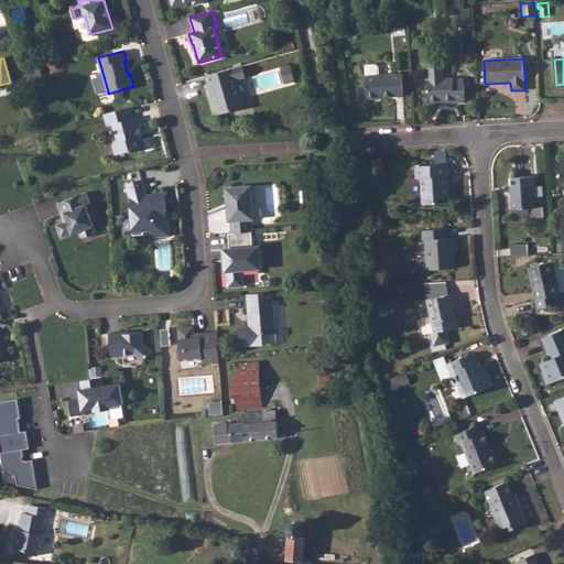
[(465,101),(464,78),(454,79),(454,78),(444,78),(443,67),(438,62),(431,62),(429,68),(429,79),(427,79),(429,102),(454,100),(455,102),(465,101)]
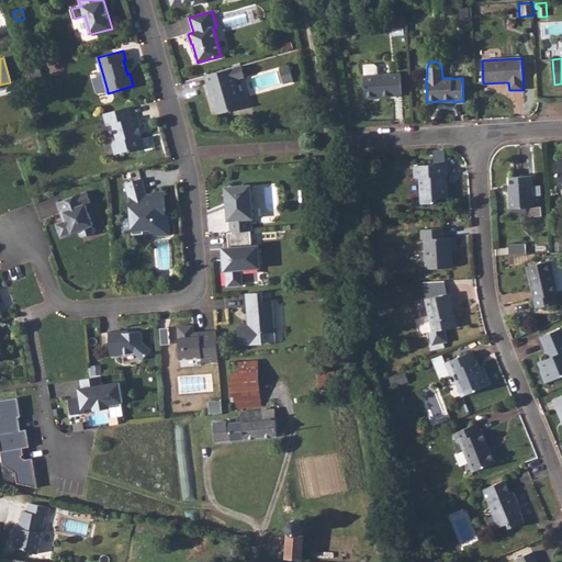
[(402,94),(401,74),(378,75),(378,67),(374,64),(367,65),(364,67),(364,76),(366,99),(378,98),(378,97),(402,94)]
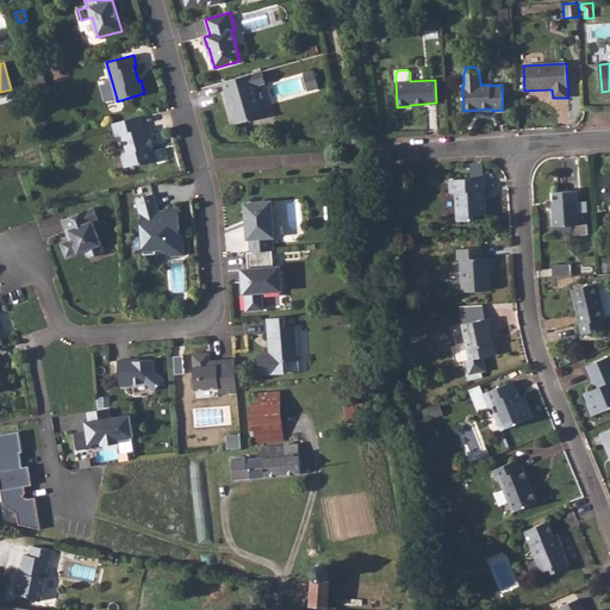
[(262,72),(223,82),(230,105),(232,104),(237,124),(263,117),(255,86),(266,83),(262,72)]
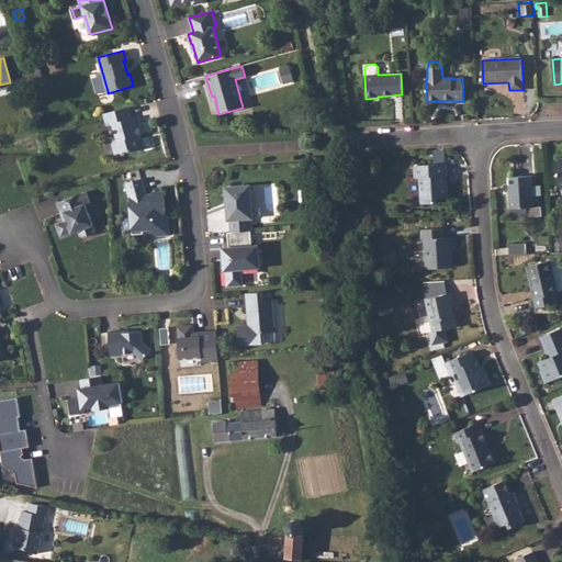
[(290,66),(280,68),(284,83),(294,80),(290,66)]
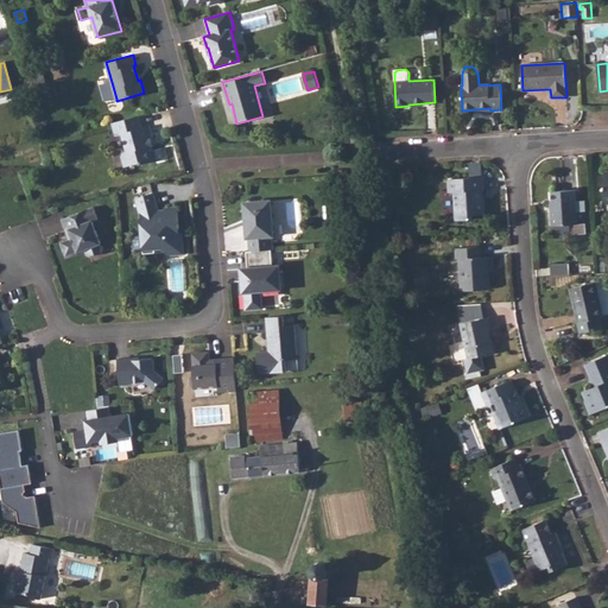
[(112,82),(101,84),(106,101),(116,99),(112,82)]
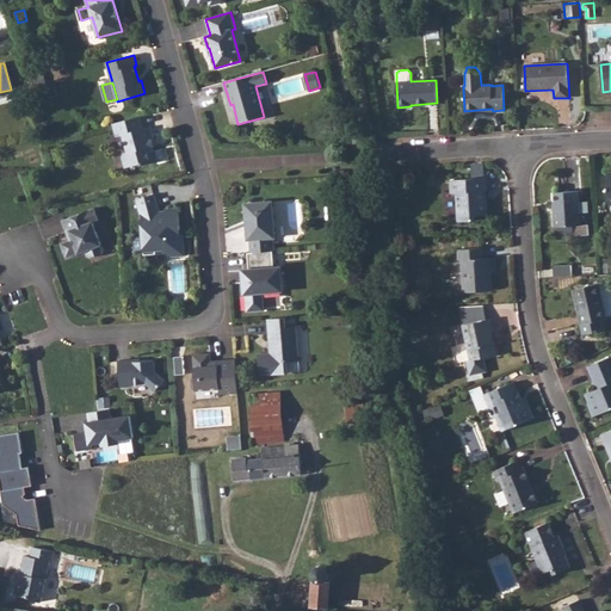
[(141,116),(113,124),(117,137),(123,135),(128,153),(124,153),(122,158),(125,168),(140,164),(142,165),(156,161),(150,140),(154,139),(150,127),(143,128),(141,116)]
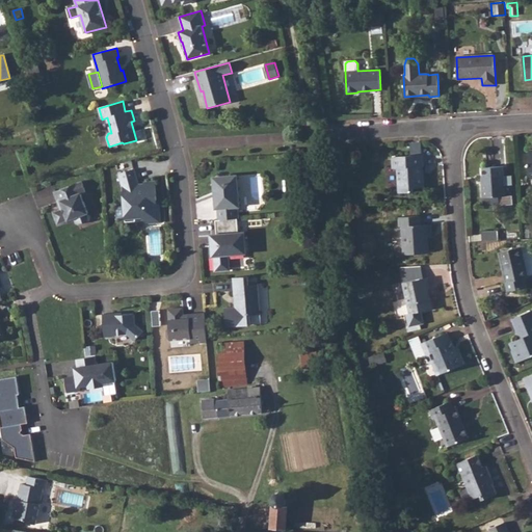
[(424,166),(424,155),(393,157),(393,168),(398,168),(399,193),(414,192),(414,188),(425,187),(424,174),(421,174),(420,167),(424,166)]
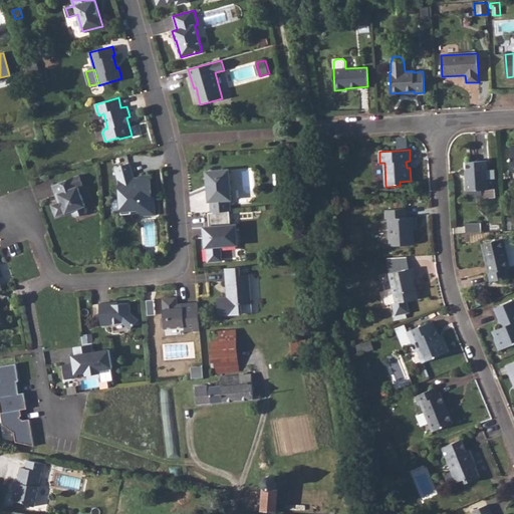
[(468,191),(488,190),(487,161),(467,162),(468,177),(466,177),(467,191),(468,191)]
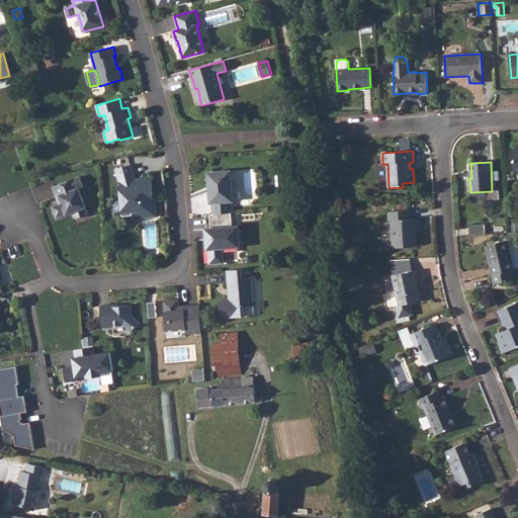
[(132,165),(116,169),(120,181),(122,217),(133,216),(133,212),(132,209),(138,209),(139,211),(146,218),(157,217),(156,199),(152,199),(152,195),(153,194),(152,176),(140,177),(141,179),(136,180),(132,165)]
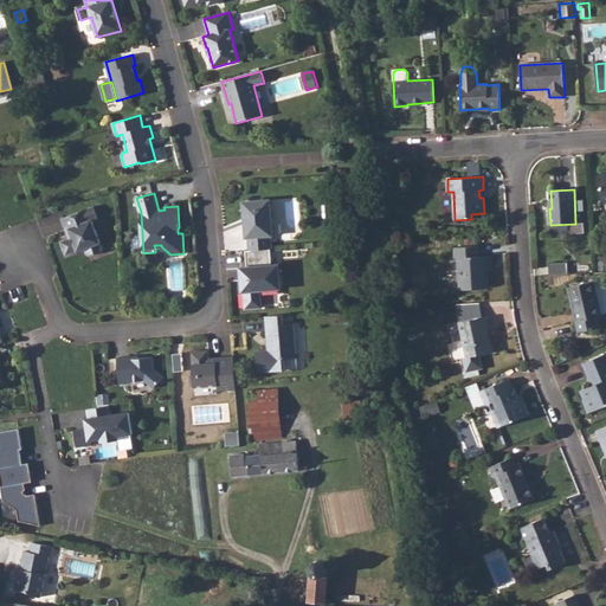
[(252,202),(247,198),(237,212),(245,219),(246,238),(249,238),(250,251),(271,249),(272,249),(271,236),(274,236),(270,200),(252,202)]
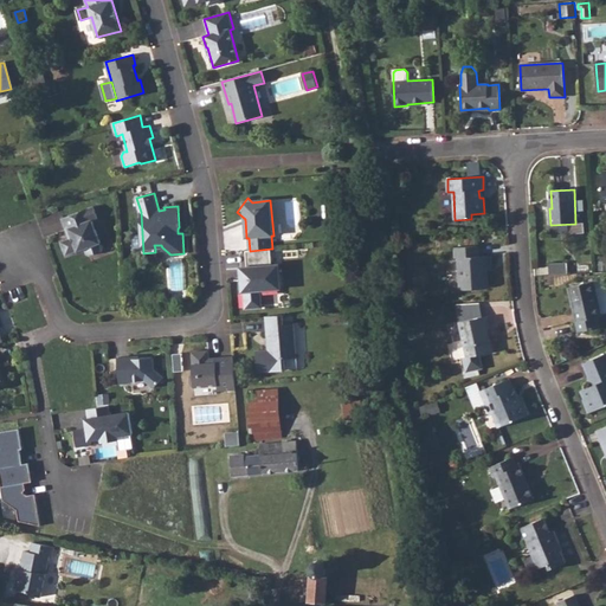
[(94,206),(62,218),(70,239),(60,242),(66,256),(77,251),(78,252),(85,249),(88,255),(90,256),(100,252),(102,249),(100,244),(101,243),(92,220),(98,218),(94,206)]
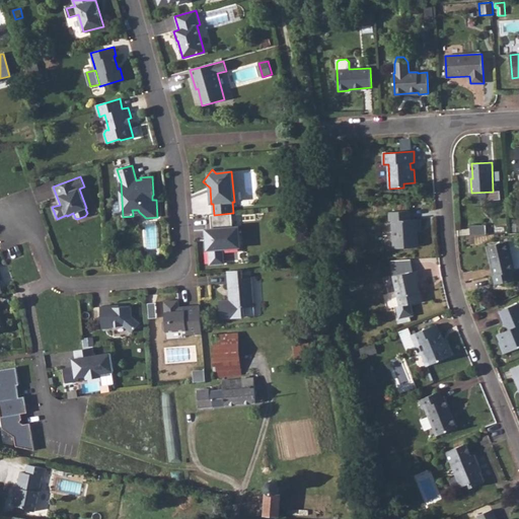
[(493,192),(472,193),(473,201),(500,200),(500,191),(493,192)]
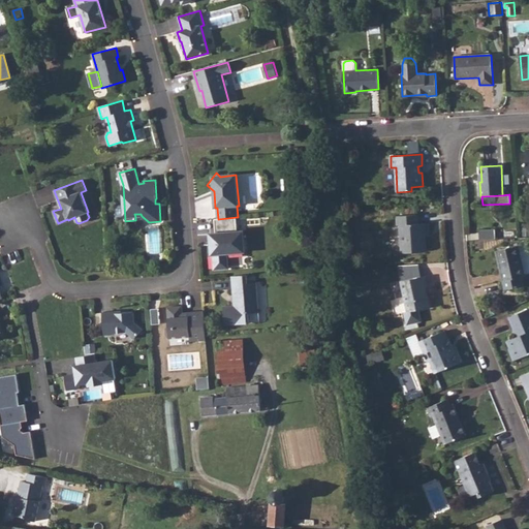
[(418,224),(418,215),(397,216),(397,225),(400,225),(401,253),(427,251),(426,235),(430,234),(429,223),(418,224)]
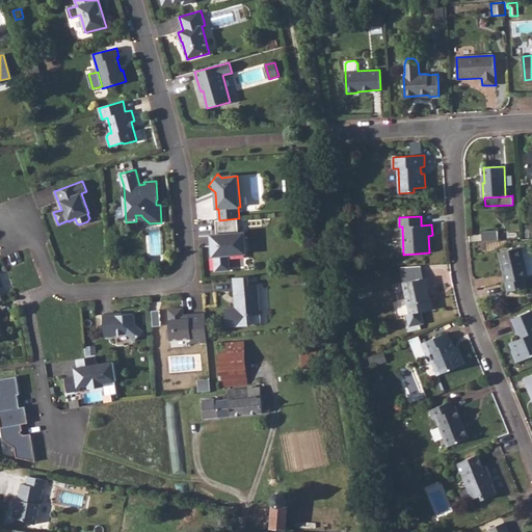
[(239,233),(238,218),(219,220),(216,220),(217,235),(214,235),(215,243),(212,243),(213,256),(215,256),(216,270),(230,269),(229,255),(246,254),(245,233),(239,233)]
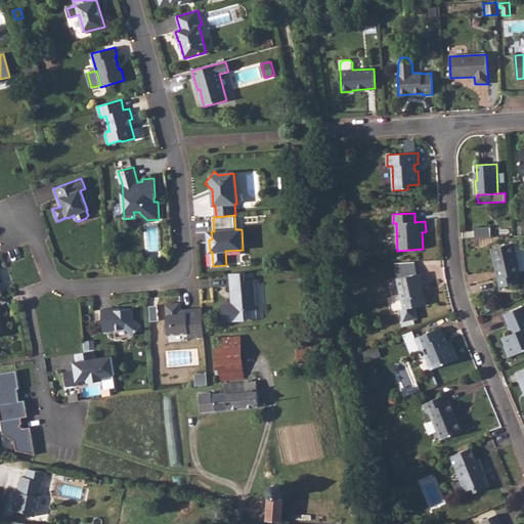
[(504,277),(506,286),(519,282),(518,274),(521,273),(514,244),(491,249),(498,278),(504,277)]
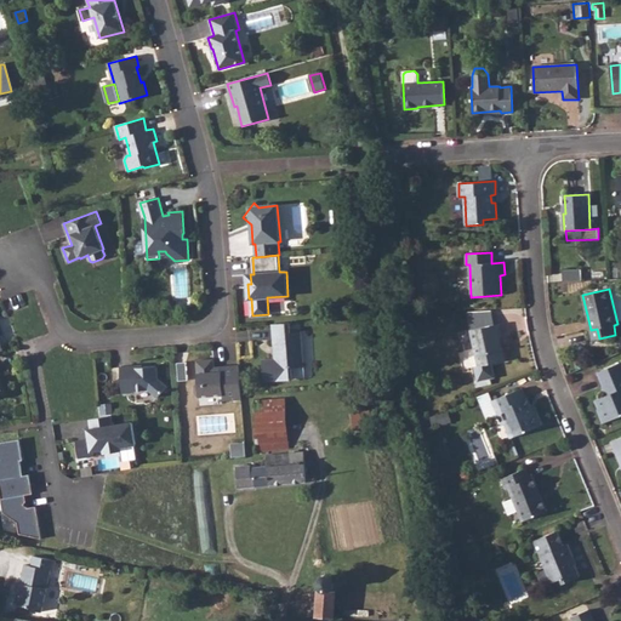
[(467,312),(471,330),(495,325),(491,311),(467,312)]
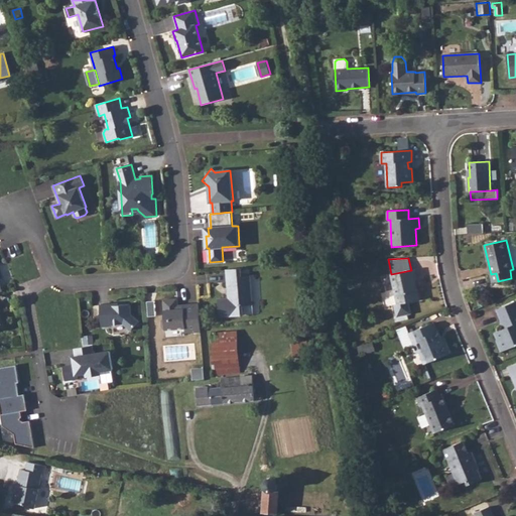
[(241,268),(227,269),(228,298),(218,298),(220,317),(243,315),(243,305),(253,304),(250,275),(242,276),(241,268)]
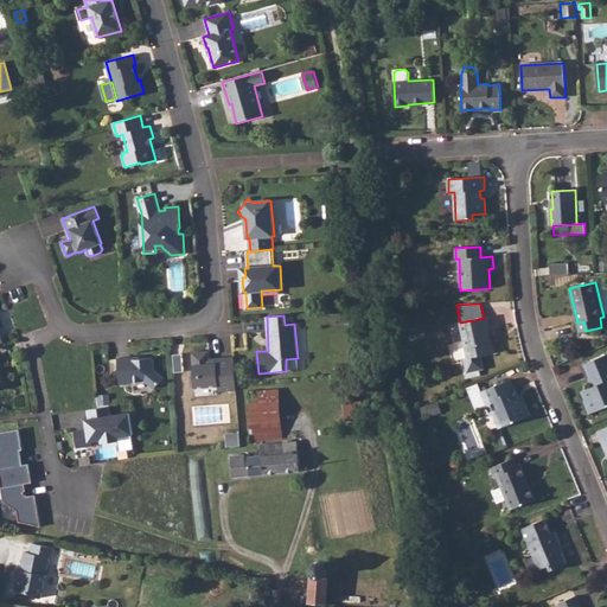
[(490,330),(487,317),(484,318),(460,323),(467,358),(464,358),(467,372),(484,369),(480,355),(493,352),(491,339),(489,340),(486,330),(490,330)]
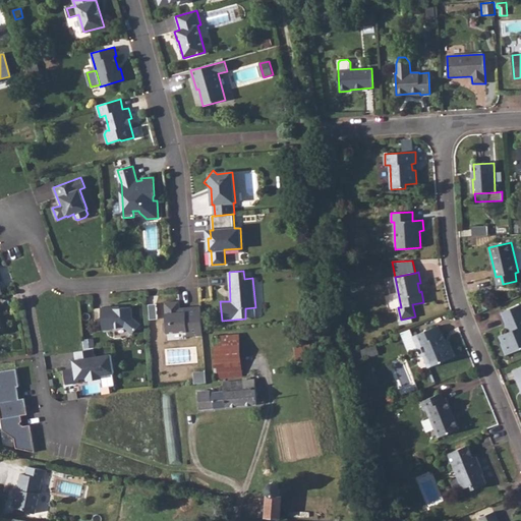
[(203,335),(200,306),(186,307),(187,311),(180,312),(179,301),(165,302),(166,321),(164,324),(164,331),(167,333),(187,332),(187,336),(203,335)]
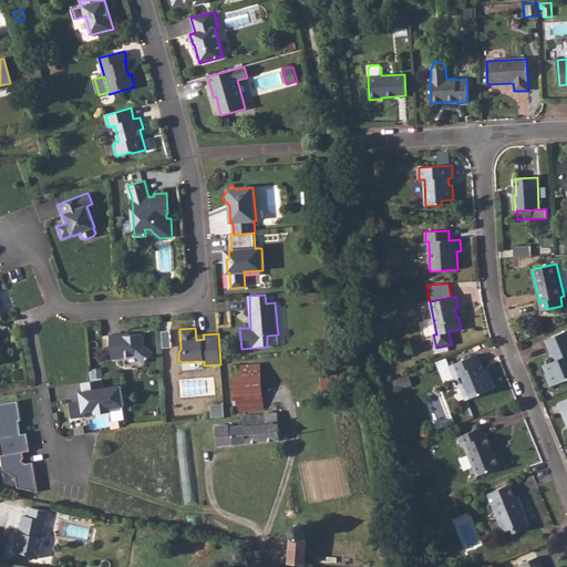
[(545,374),(550,387),(566,379),(566,331),(546,340),(552,352),(553,353),(555,352),(557,356),(555,361),(544,366),(547,373),(545,374)]
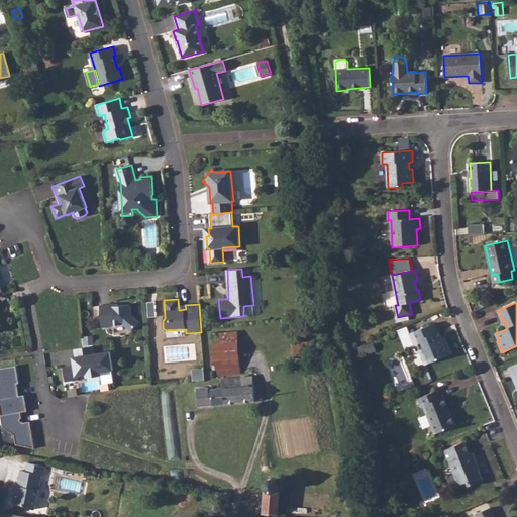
[(111,304),(100,305),(102,327),(112,326),(112,325),(123,324),(131,331),(139,322),(131,315),(130,305),(113,306),(111,304)]
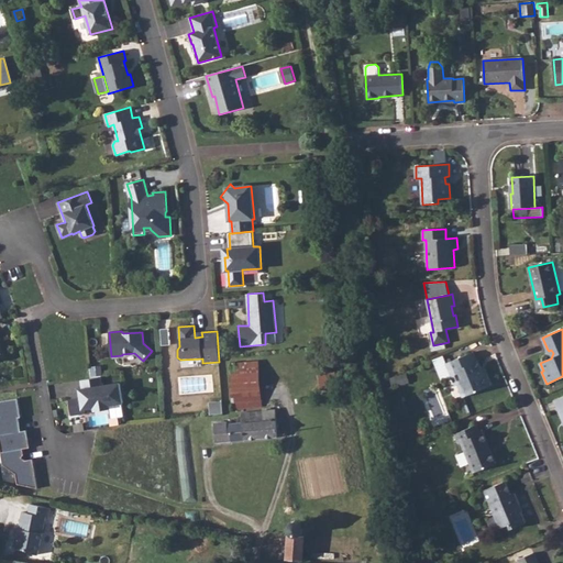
[(477,362),(473,352),(446,363),(452,376),(455,385),(457,384),(460,383),(465,396),(490,385),(486,374),(484,375),(478,361),(477,362)]
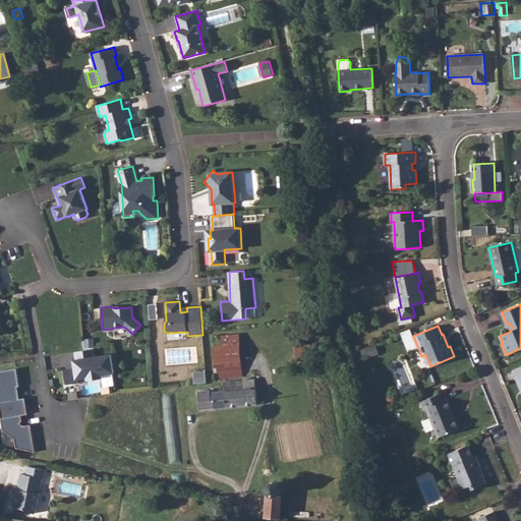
[(418,348),(413,336),(410,329),(402,333),(409,351),(418,348)]
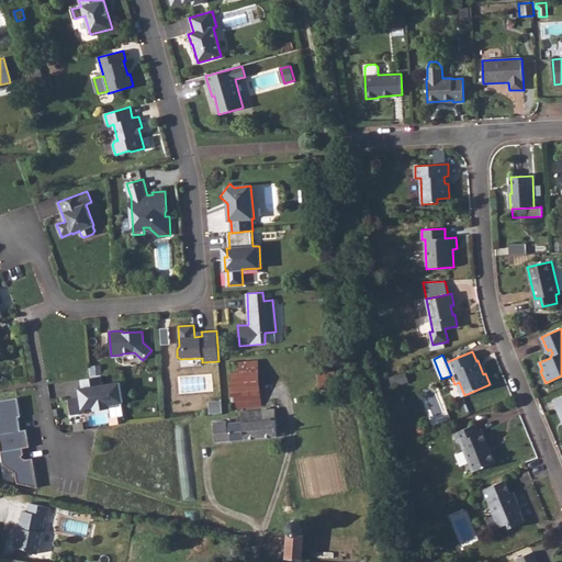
[(258,360),(229,362),(233,408),(261,405),(258,360)]
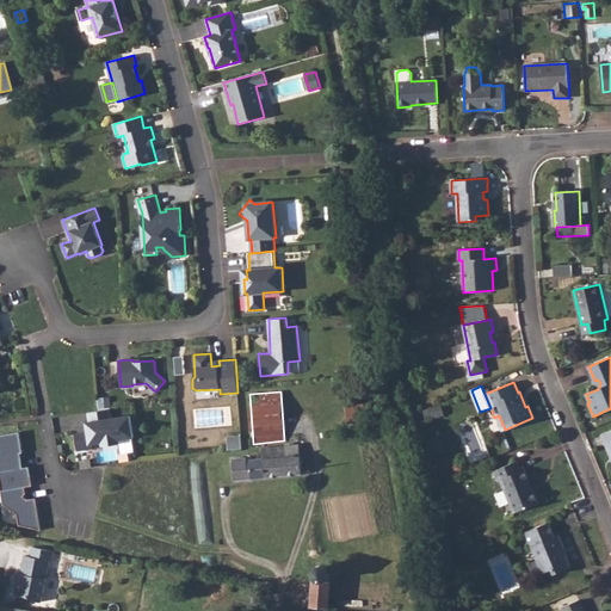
[(110,399),(99,399),(99,408),(111,407),(110,399)]
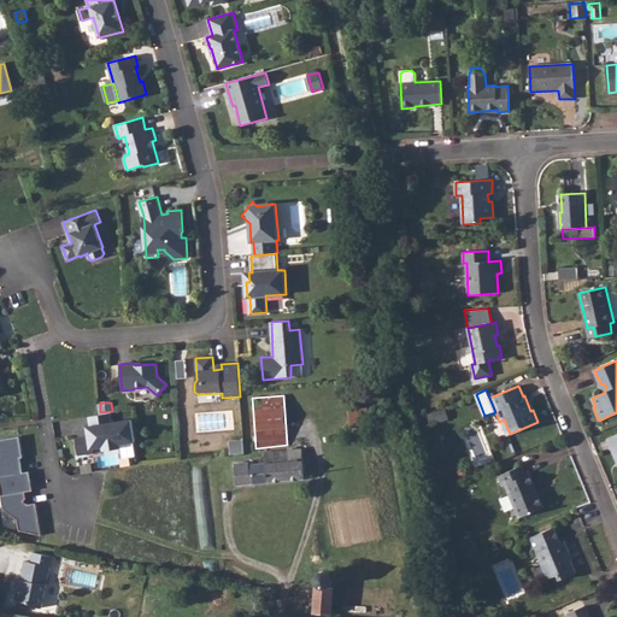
[(368,407),(350,410),(352,428),(370,424),(368,407)]
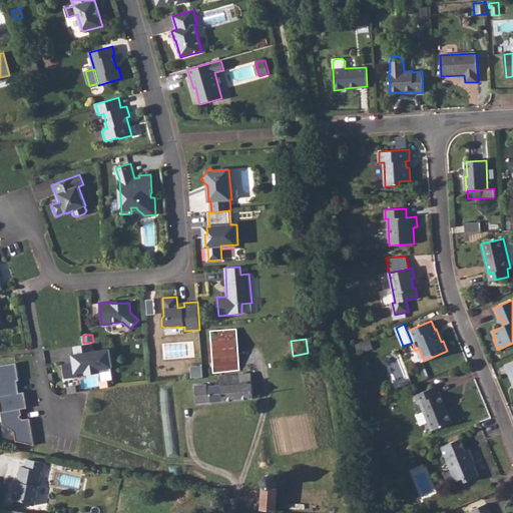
[(93,352),(92,344),(73,347),(76,362),(63,364),(65,379),(78,377),(78,373),(86,371),(86,374),(100,372),(99,369),(113,367),(110,349),(93,352)]
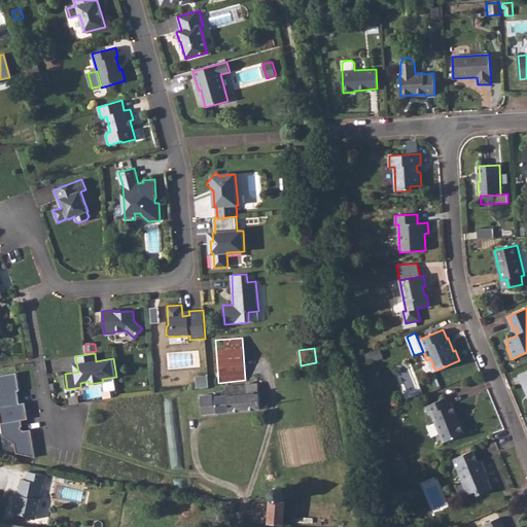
[(75,356),(48,359),(50,374),(76,371),(75,356)]
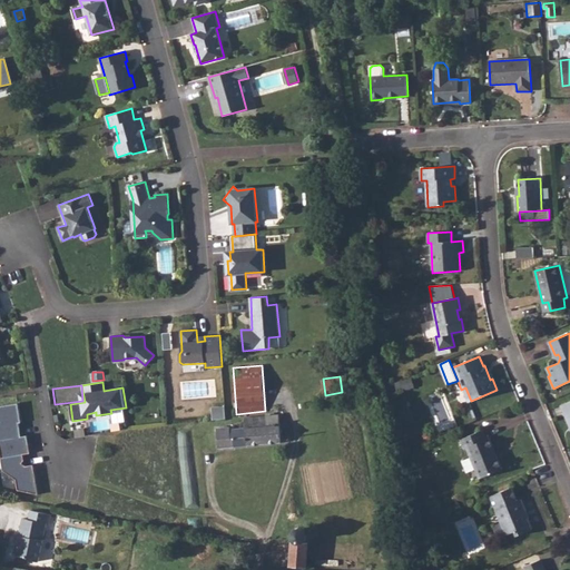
[(18,490),(38,494),(33,464),(27,467),(22,463),(25,460),(23,454),(30,453),(27,435),(21,436),(19,422),(21,422),(18,403),(0,405),(0,452),(3,470),(17,479),(18,490)]
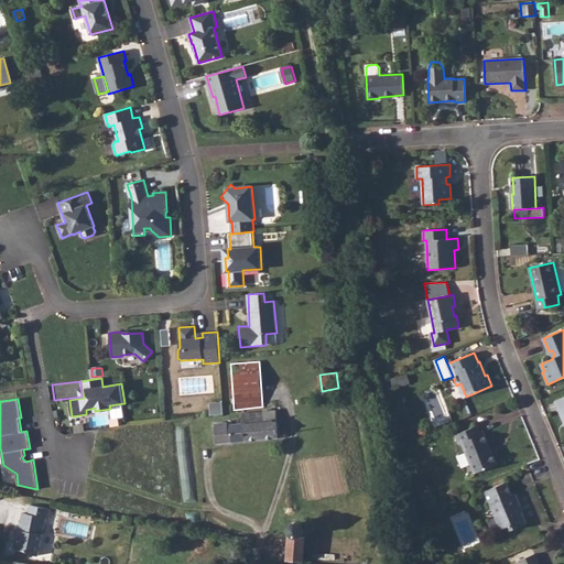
[(242,424),(245,441),(279,437),(277,411),(242,414),(242,419),(242,424)]
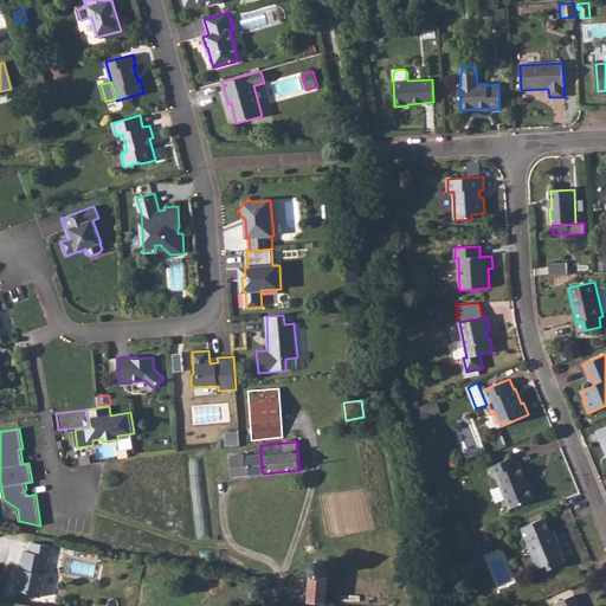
[(232,477),(263,474),(260,456),(256,456),(245,457),(245,453),(230,456),(232,477)]
